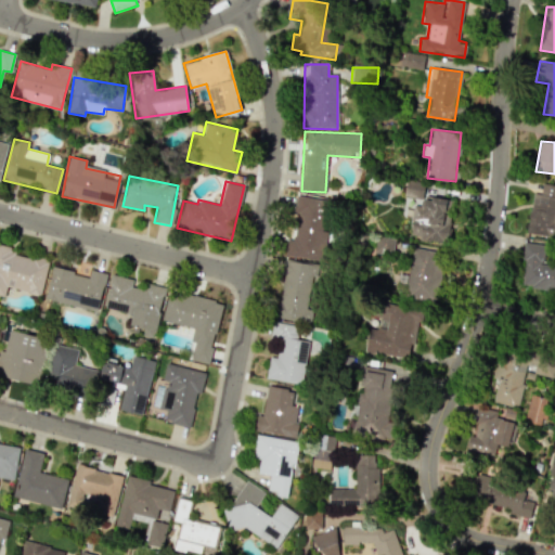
[(424,184),(405,181),(403,196),(422,198),(424,184)]
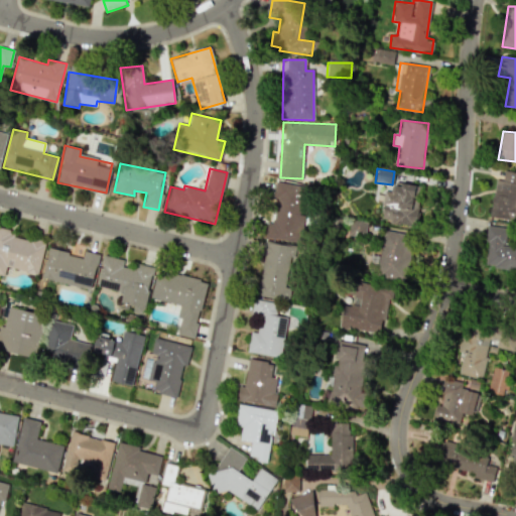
[(515,171),(503,170),(502,180),(495,179),(489,217),(515,221),(515,171)]
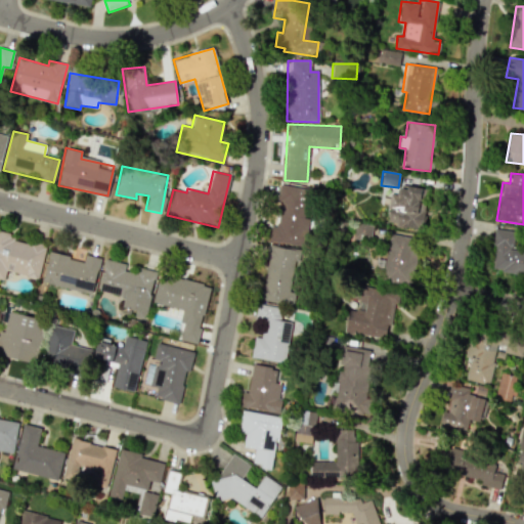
[(303,247),(312,189),(280,185),(274,225),(271,225),(268,242),(303,247)]
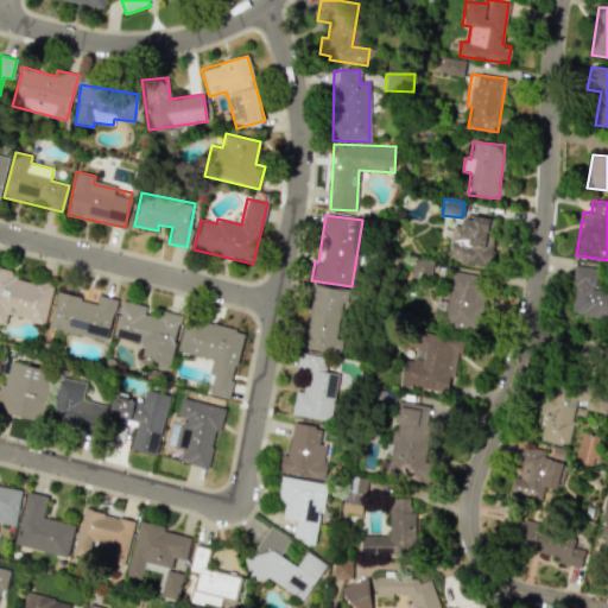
[(451,240),(449,260),(487,266),(494,220),(464,216),(461,241),(451,240)]
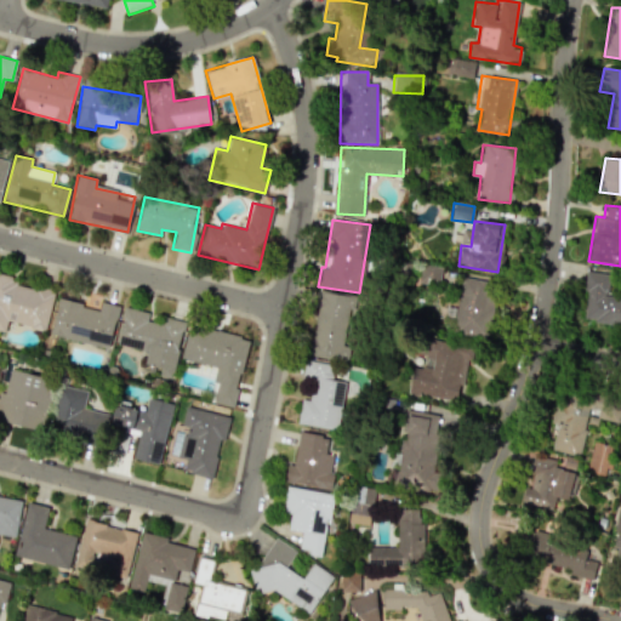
[(582,323),(620,325),(620,292),(609,292),(610,272),(587,269),(582,323)]
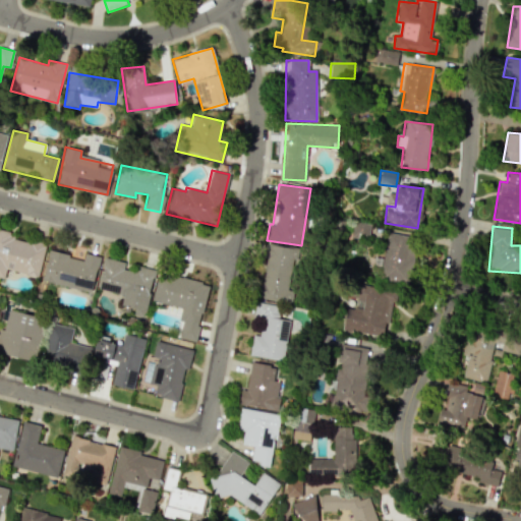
[(0,228),(0,277),(3,278),(6,268),(38,276),(47,244),(30,239),(30,242),(14,238),(14,236),(9,235),(10,231),(0,228)]
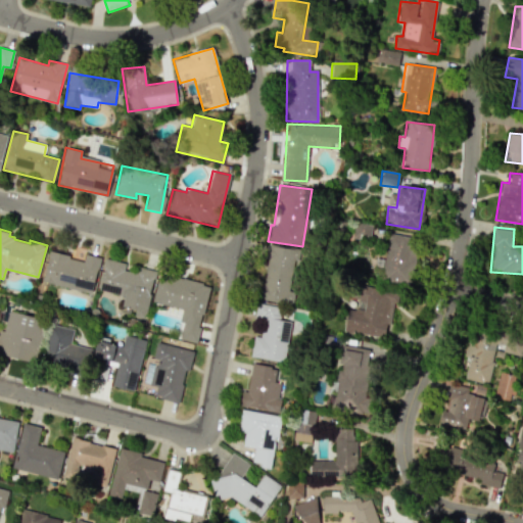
[(381,278),(409,282),(417,238),(388,233),(381,278)]
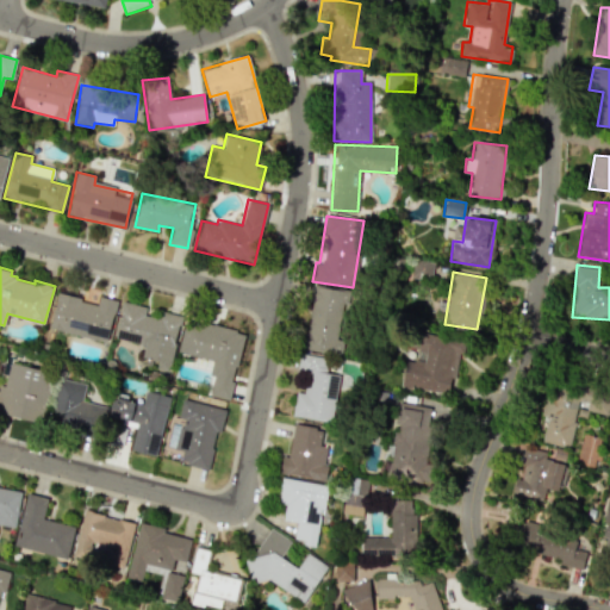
[(303,348),(336,354),(344,304),(348,305),(350,291),(313,285),(303,348)]
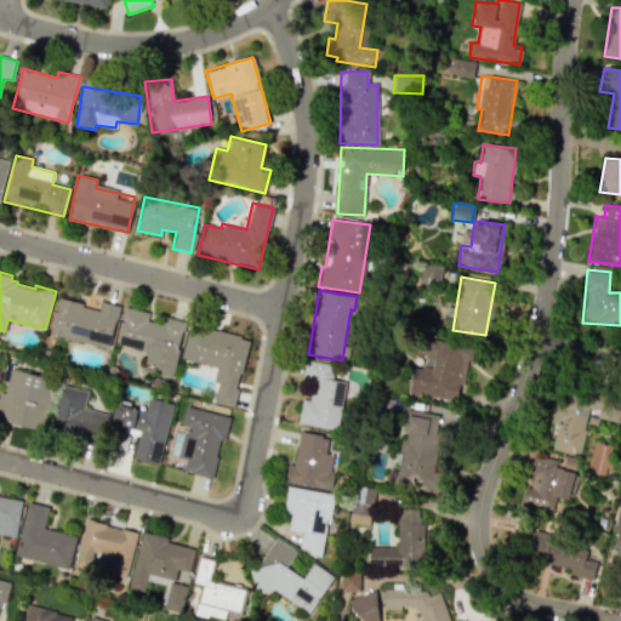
[(50,334),(109,348),(120,307),(101,302),(100,311),(83,307),(84,303),(58,297),(50,334)]
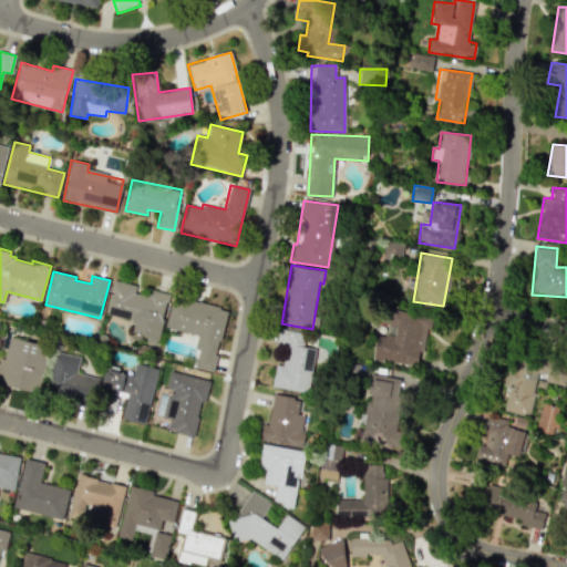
[(107,316),(134,320),(132,332),(147,336),(146,342),(158,344),(168,292),(147,289),(146,297),(133,295),(135,285),(114,280),(107,316)]
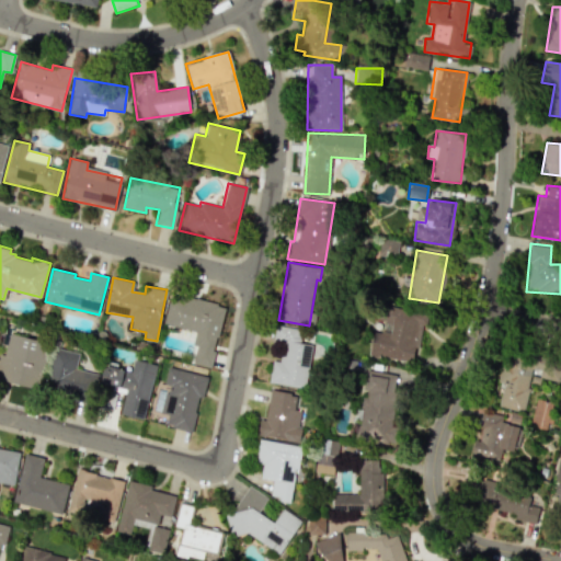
[(163,324),(195,332),(193,345),(197,346),(193,364),(210,367),(225,306),(171,294),(163,324)]
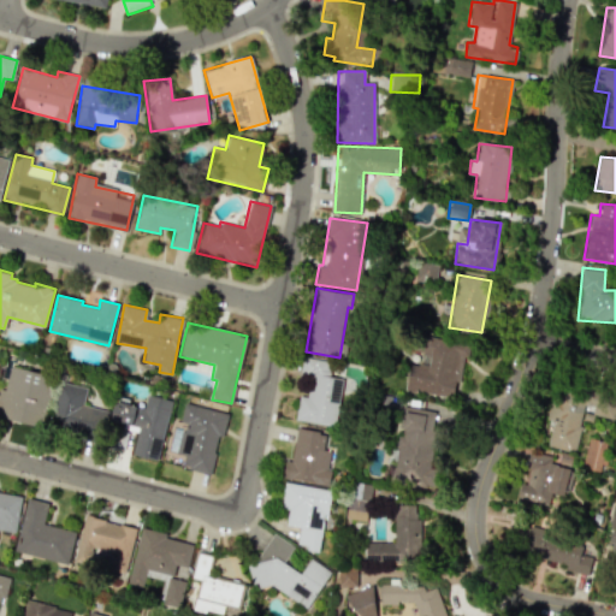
[(406,391),(456,398),(465,344),(426,338),(421,366),(409,363),(406,391)]
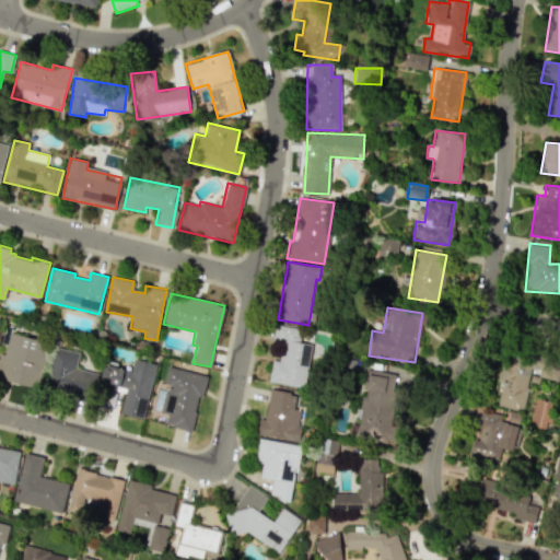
[(302,328),(275,325),(272,343),(281,345),(278,361),(271,360),(268,382),(304,387),(307,366),(298,364),(302,328)]
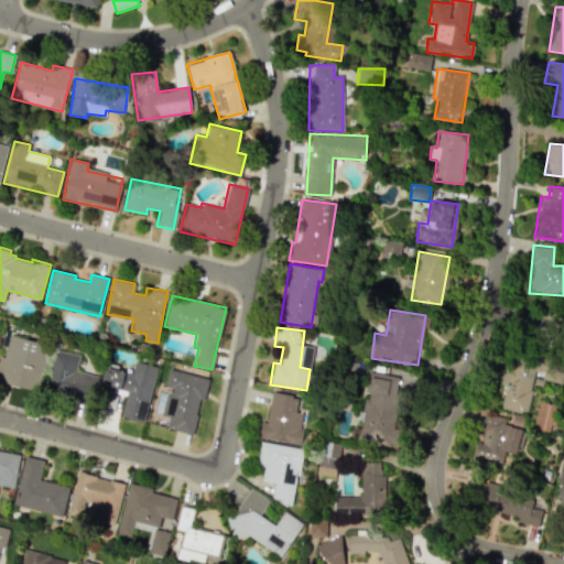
[(0,381),(40,392),(52,346),(11,335),(6,357),(0,355),(0,381)]
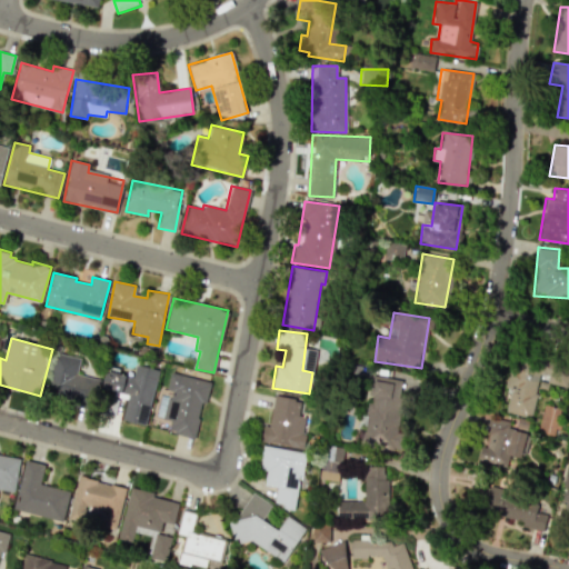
[(80,358),(55,353),(47,396),(91,405),(96,378),(77,375),(80,358)]
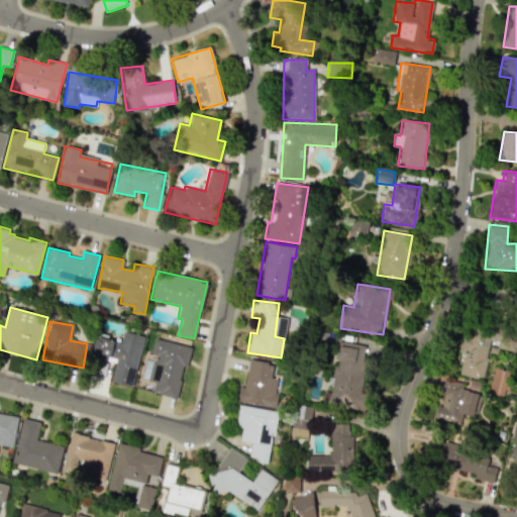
[(459,375),(483,379),(490,340),(492,341),(494,333),(463,328),(459,351),(463,351),(459,375)]
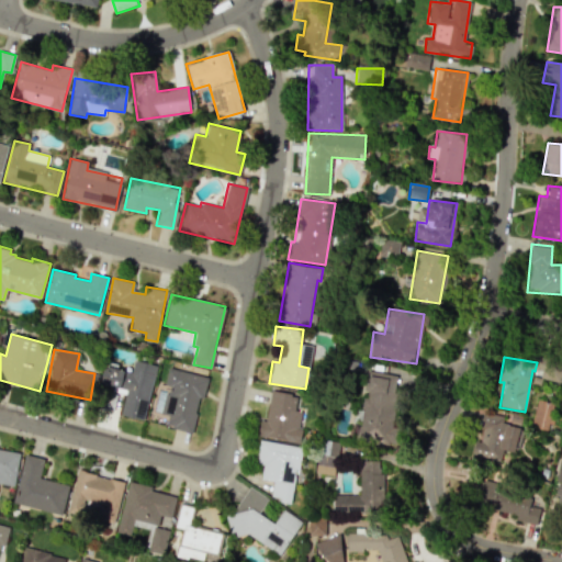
[(127,389),(102,383),(107,366),(133,372),(136,360),(158,366),(145,419),(121,414),(127,389)]
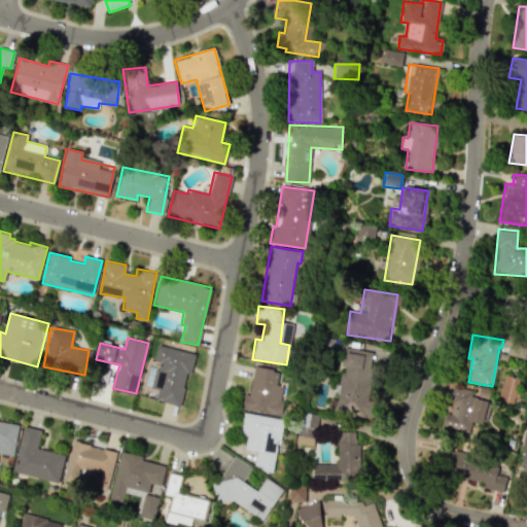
[(526,357),(526,344),(507,343),(506,356),(526,357)]
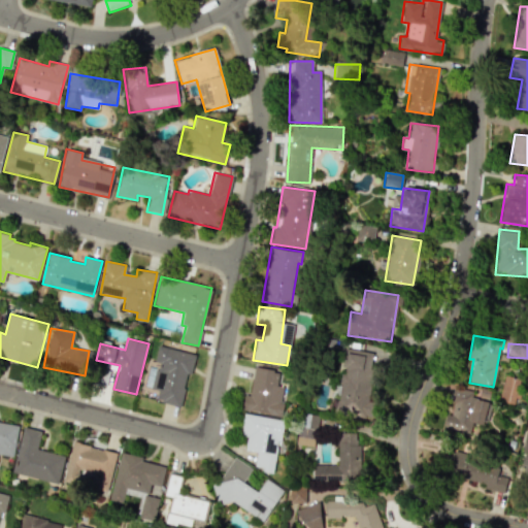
[(182,407),(193,354),(158,345),(155,362),(157,363),(152,389),(158,390),(156,401),(182,407)]
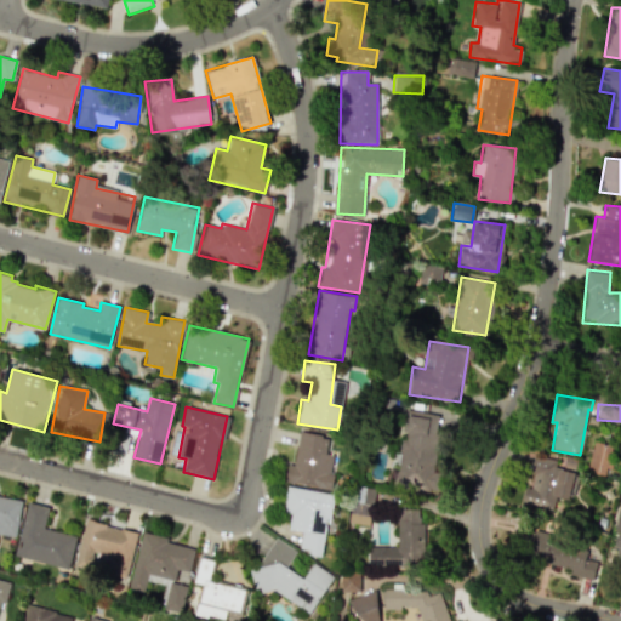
[(437,490),(438,473),(433,473),(439,416),(406,414),(403,454),(394,453),(391,485),(437,490)]
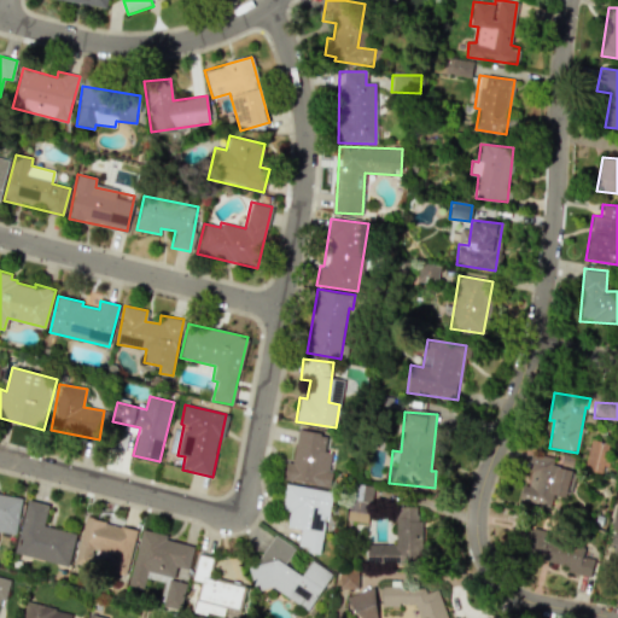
[(328,433),(297,430),(293,464),(285,462),(283,479),(328,485),(333,452),(326,450),(328,433)]
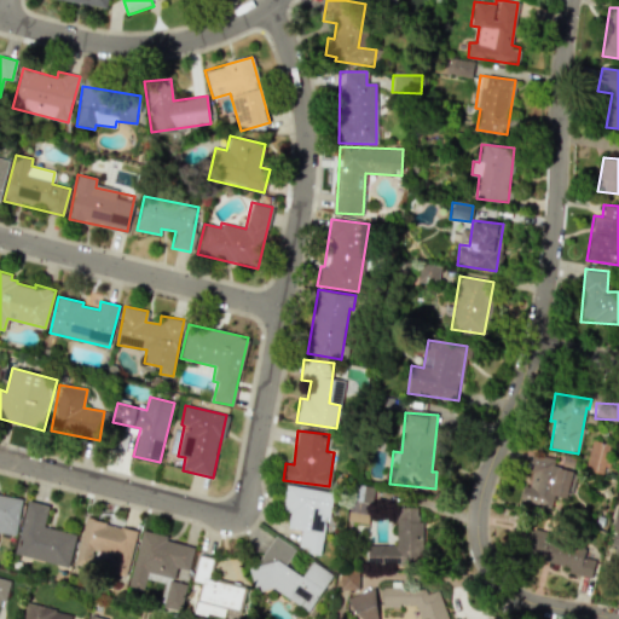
[(612,445),(593,440),(583,468),(603,474),(612,445)]
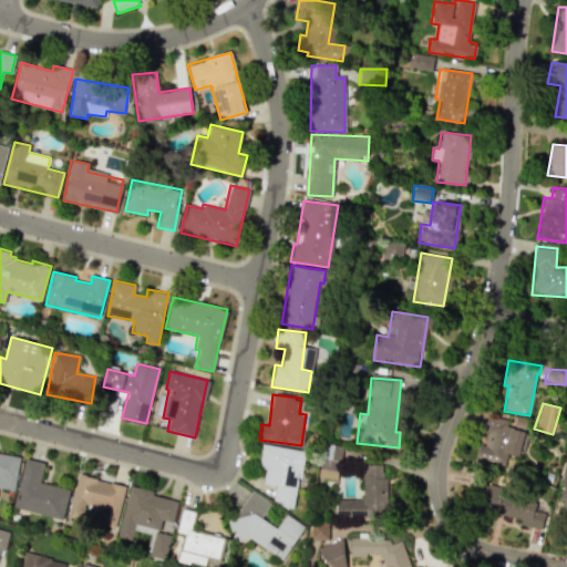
[(475,459),(504,465),(507,454),(516,456),(523,429),(507,425),(508,420),(488,415),(482,445),(478,444),(475,459)]
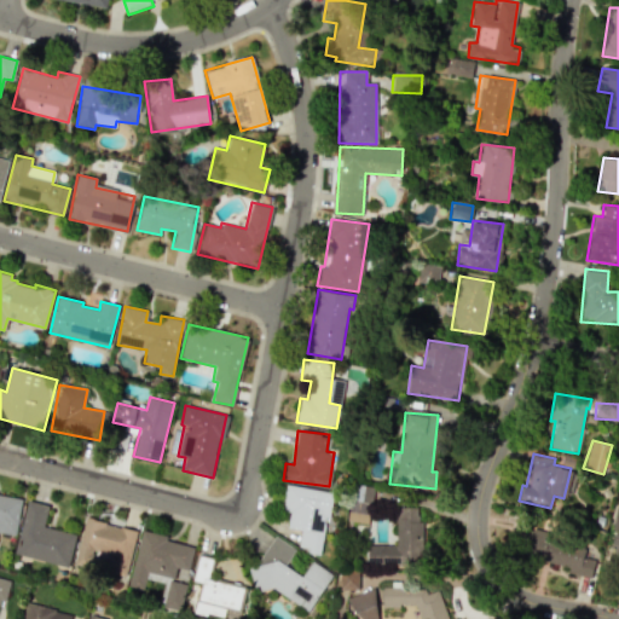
[(333,492),(285,485),(282,512),(290,512),(287,528),(301,530),(298,549),(322,553),(333,492)]
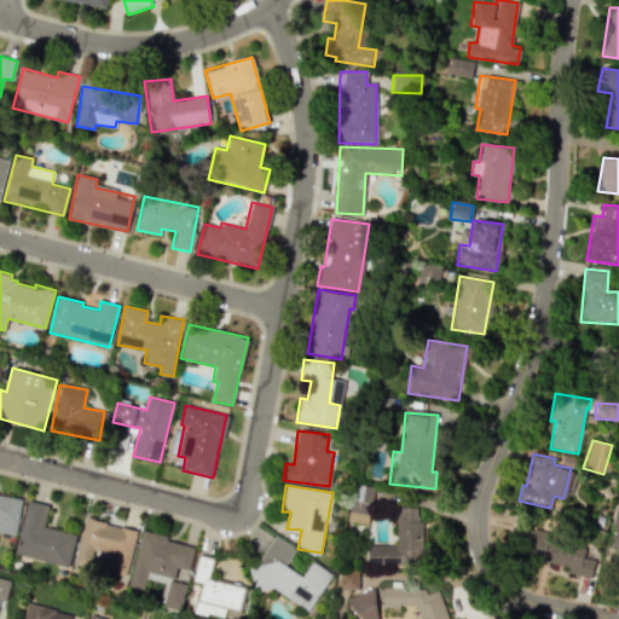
[(370,522),(370,491),(363,491),(363,498),(350,498),(348,522),(370,522)]
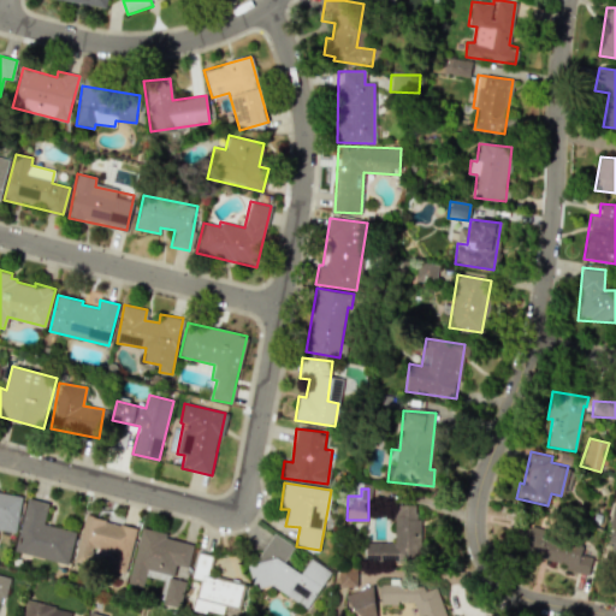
[(0,529),(16,532),(22,495),(0,491),(0,529)]
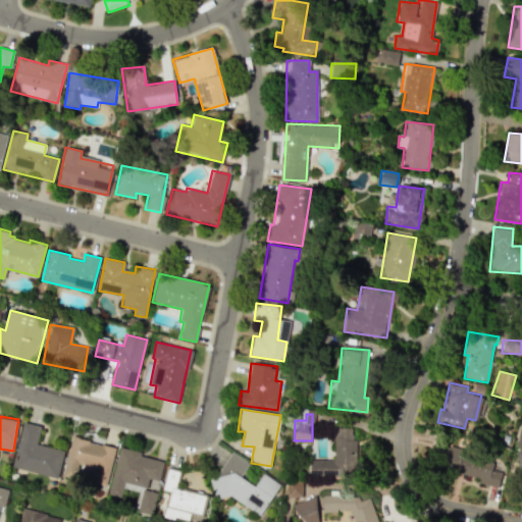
[(12,468),(57,478),(63,450),(37,445),(41,426),(22,422),(12,468)]
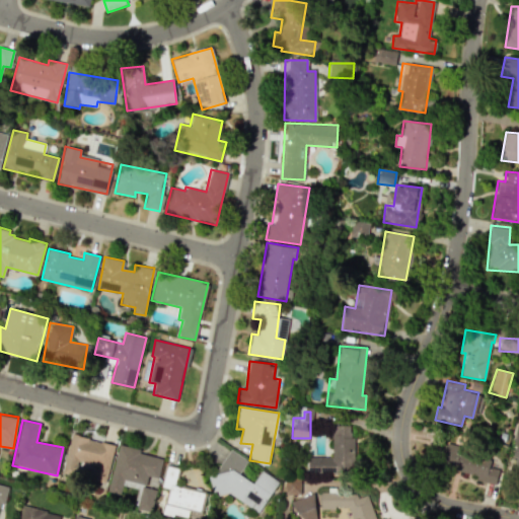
[(307,476),(353,476),(353,424),(331,424),(331,456),(307,456),(307,476)]
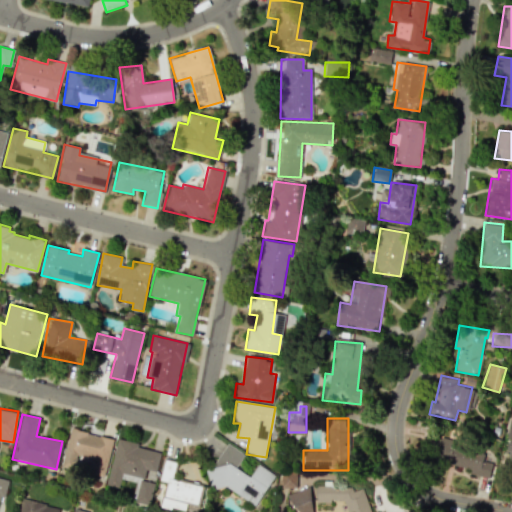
[(104,477),(113,438),(70,429),(62,466),(74,468),(77,456),(94,459),(91,474),(104,477)]
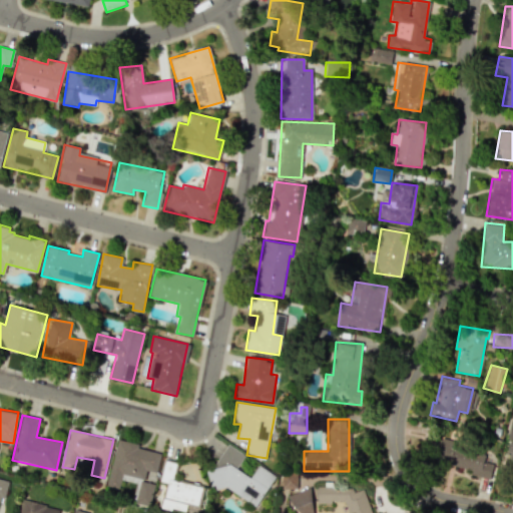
[(107,486),(120,489),(122,480),(136,483),(132,501),(150,505),(154,484),(144,482),(146,471),(156,473),(160,453),(137,448),(138,444),(116,439),(107,486)]
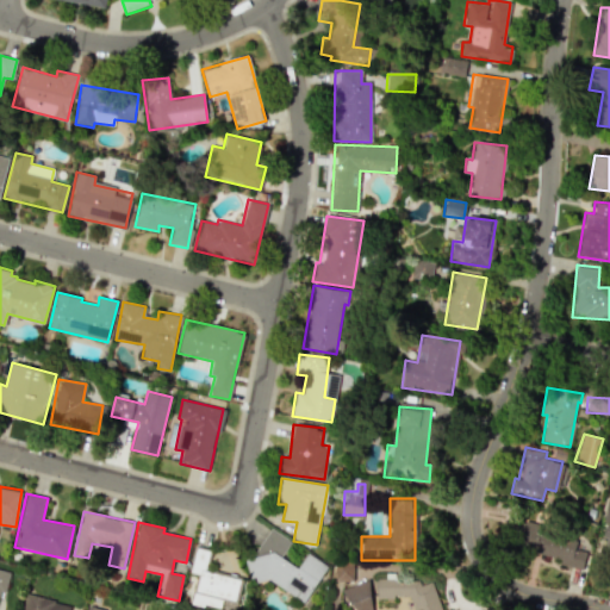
[(515,549),(583,567),(586,552),(576,548),(578,537),(522,523),(515,549)]
